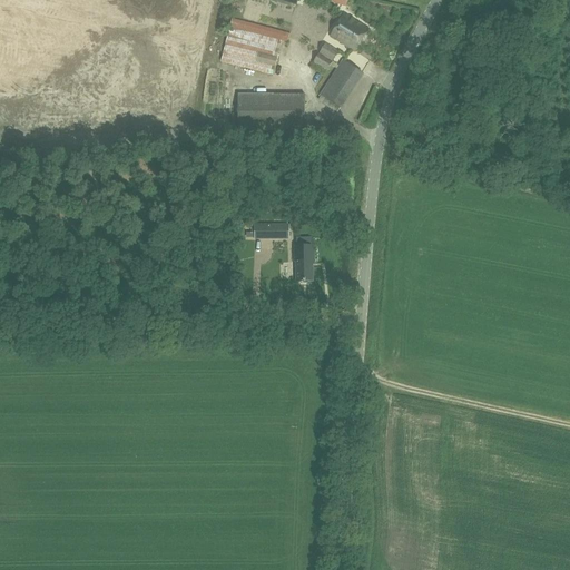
[(183,19),(189,20),(194,3),(187,1),(183,19)]
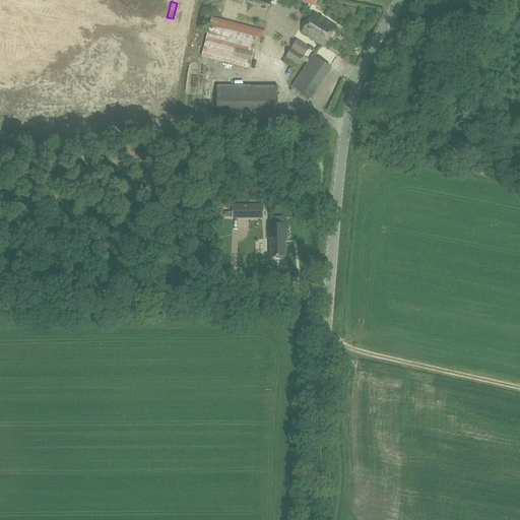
[(378,7),(369,1),(363,10),(372,16),(378,7)]
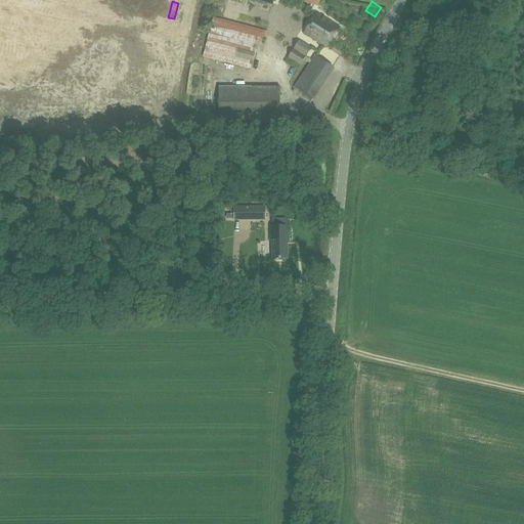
[(304,33),(325,47),(339,29),(317,14),(304,33)]
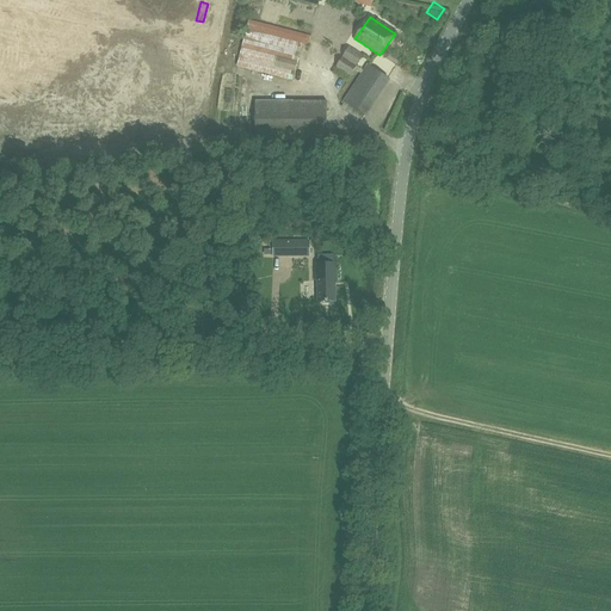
[(236,66),(291,80),(301,43),(308,45),(310,36),(248,20),(236,66)]
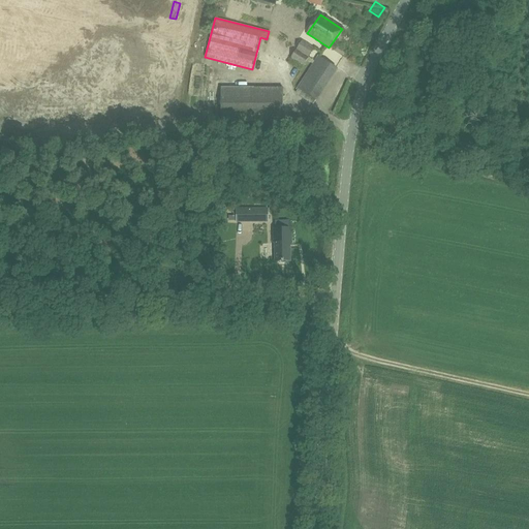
[(290,58),(303,66),(314,49),(302,40),(290,58)]
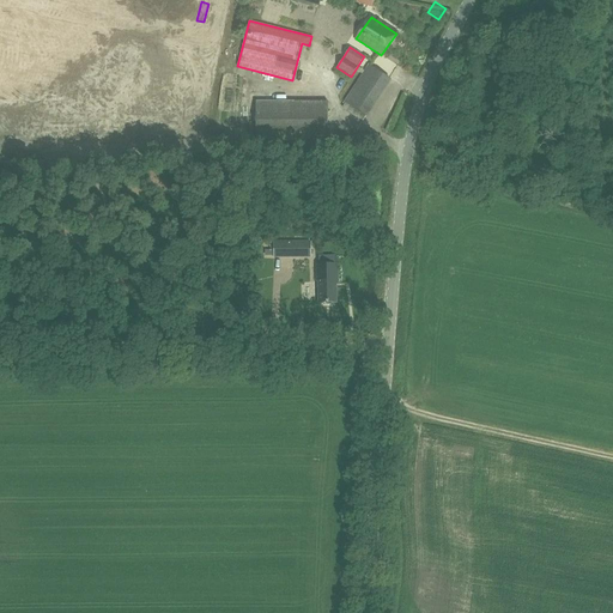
[(344,103),(368,117),(392,79),(368,65),(344,103)]
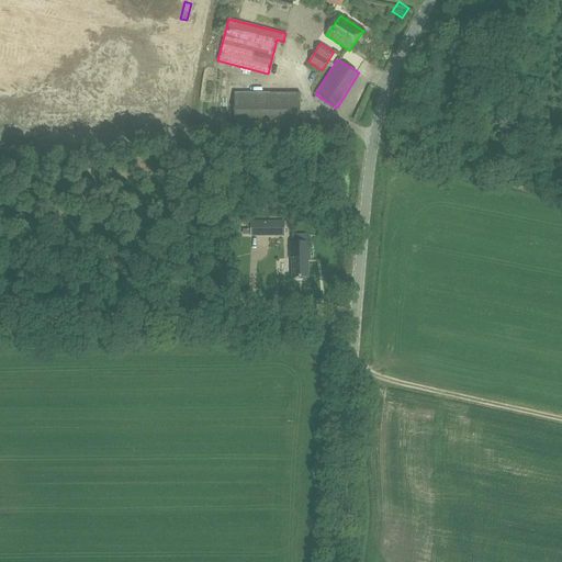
[(235,92),(233,130),(301,127),(301,93),(235,92)]
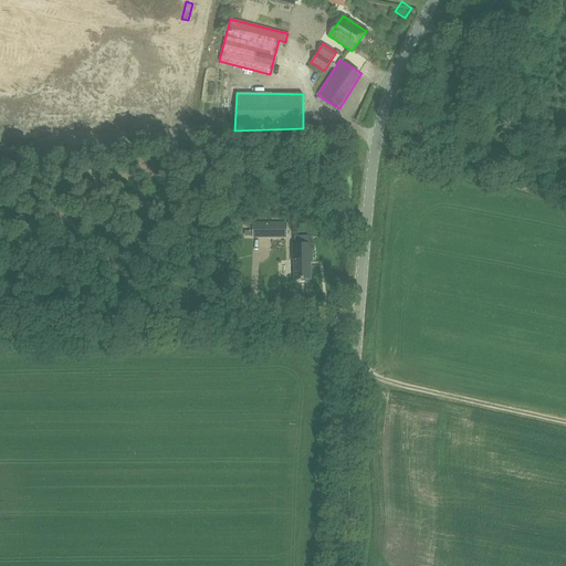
[(286,221),(260,221),(260,237),(286,237),(286,221)]
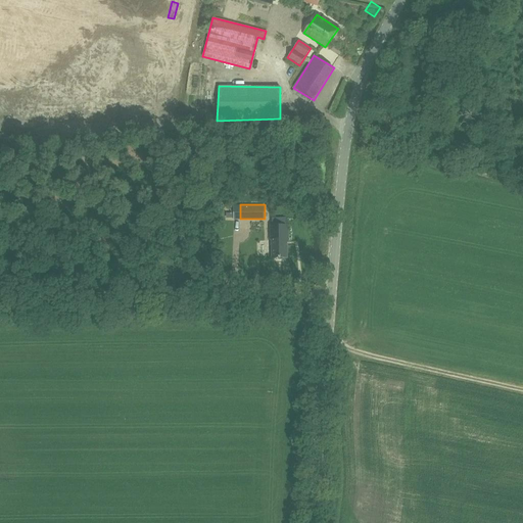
[(260,241),(260,255),(273,255),(273,254),(276,254),(276,257),(292,257),(293,239),(279,239),(279,241),(260,241)]
